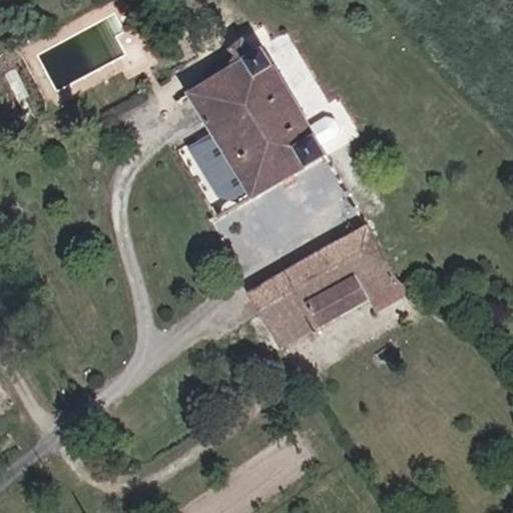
[(310,127),(264,48),(257,52),(243,38),(228,49),(234,56),(229,65),(231,68),(189,95),(219,143),(246,188),(252,197),(326,155),(321,146),(310,127)]
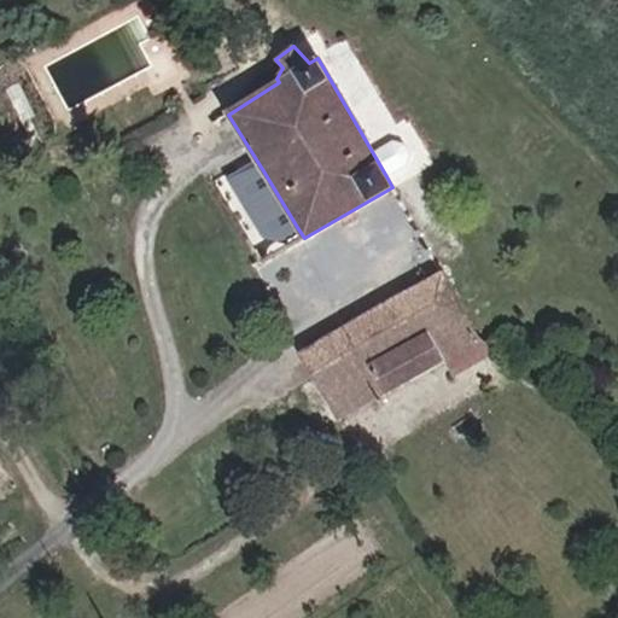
[(407,165),(409,155),(403,144),(392,141),(373,153),(386,176),(407,165)]
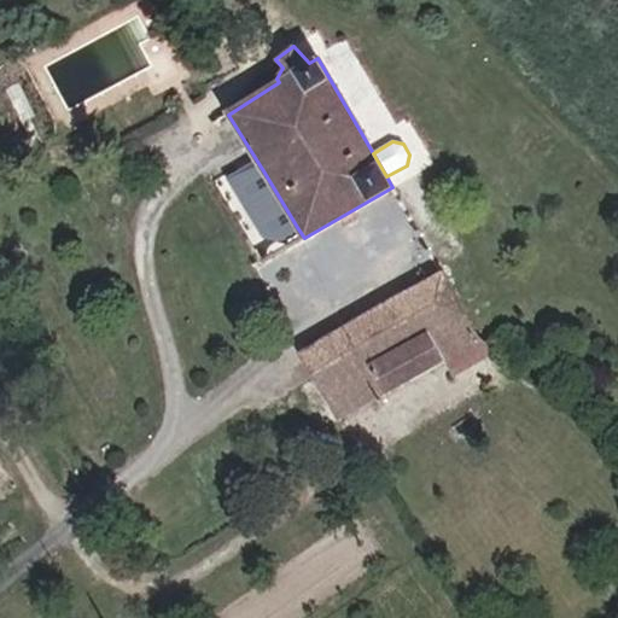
[(297,227),(264,173),(249,182),(281,237),(297,227)]
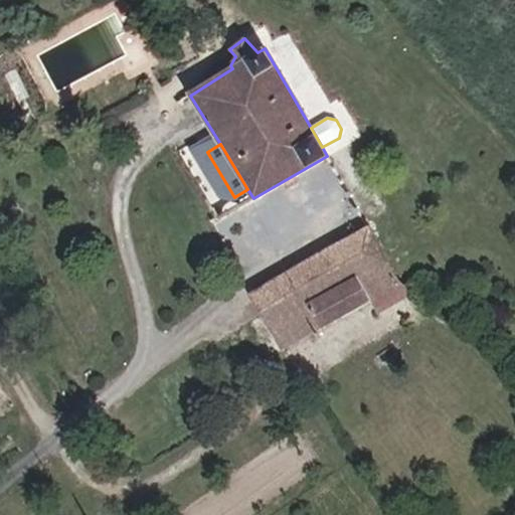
[(322,328),(369,301),(370,301),(399,283),(368,226),(249,295),(282,349),(322,328)]
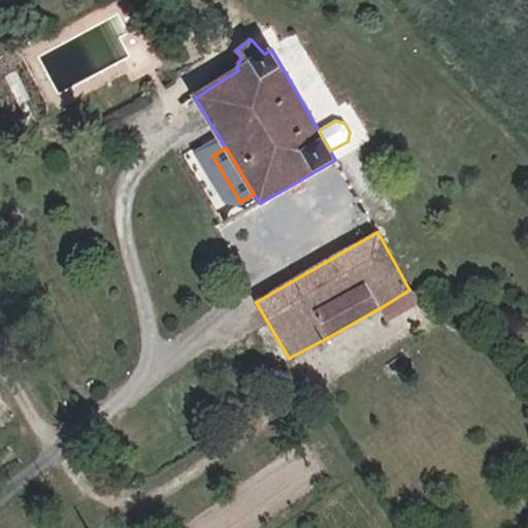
[(388,323),(423,302),(409,290),(380,308),(388,323)]
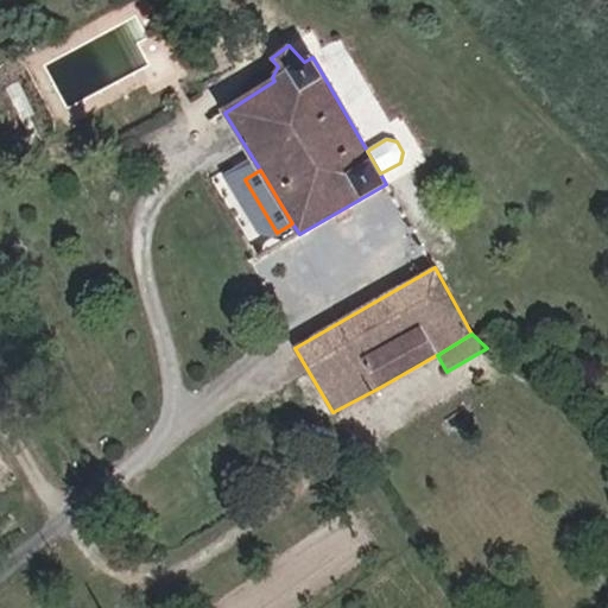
[(499,362),(489,353),(485,358),(494,368),(499,362)]
